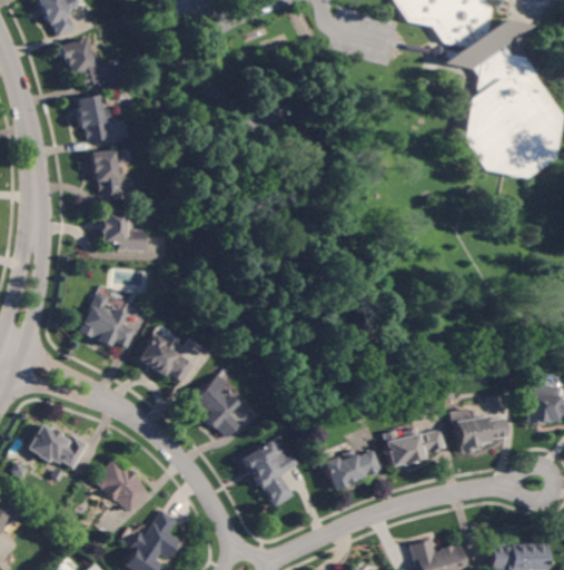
[(79,0),(82,7),(72,10),(75,15),(72,16),(77,29),(59,37),(53,23),(50,25),(40,0),(79,0)]
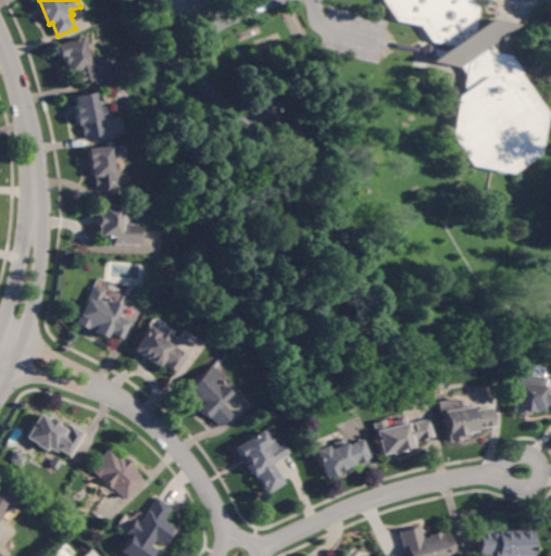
[(460,47),(435,41),(425,25),(400,21),(387,0),(478,0),(485,9),(479,33),(460,47)]
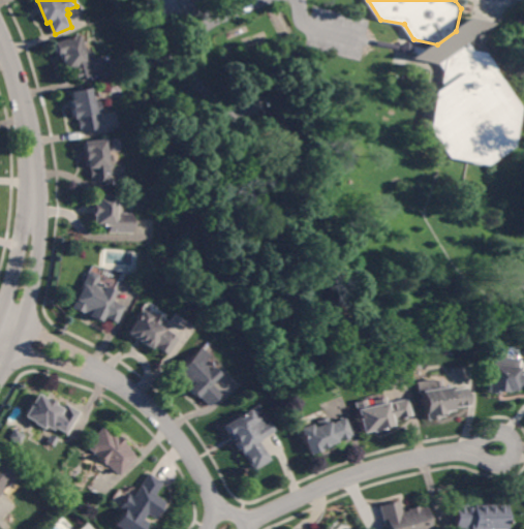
[(87,51),(94,48),(97,61),(92,63),(95,75),(79,81),(74,67),(69,69),(65,58),(61,59),(57,43),(82,35),(87,51)]
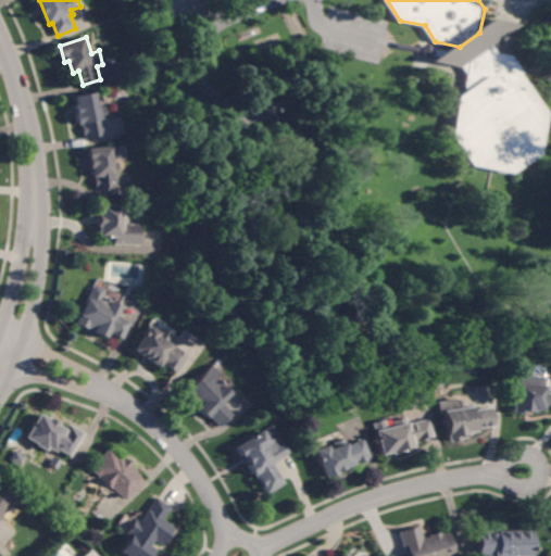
[(514,174),(474,165),(453,137),(461,97),(467,92),(472,68),(486,58),(484,55),(490,51),(515,55),(527,73),(525,84),(530,85),(550,113),(542,153),(514,174)]
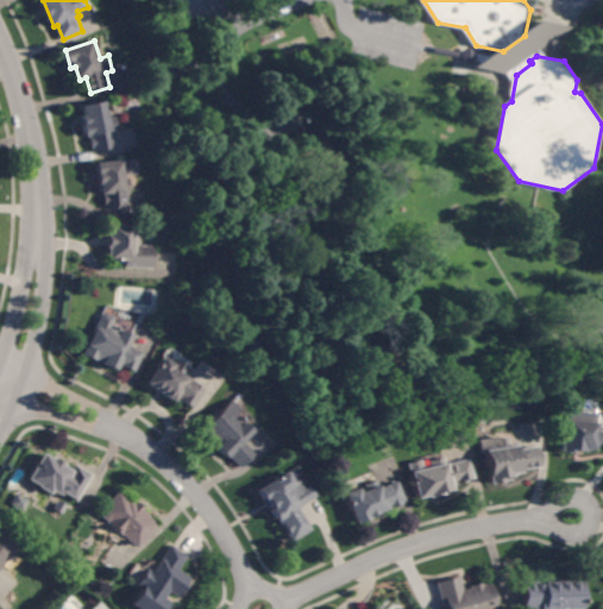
[(112,118),(120,115),(123,130),(115,131),(118,148),(96,151),(94,135),(87,136),(85,115),(86,115),(85,105),(110,101),(112,118)]
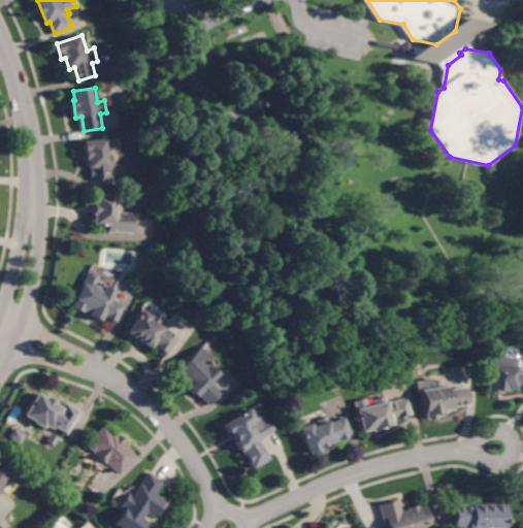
[(116,153),(111,153),(111,155),(116,154),(118,167),(111,167),(112,179),(95,182),(94,168),(91,169),(91,160),(88,160),(87,141),(109,139),(115,139),(116,153)]
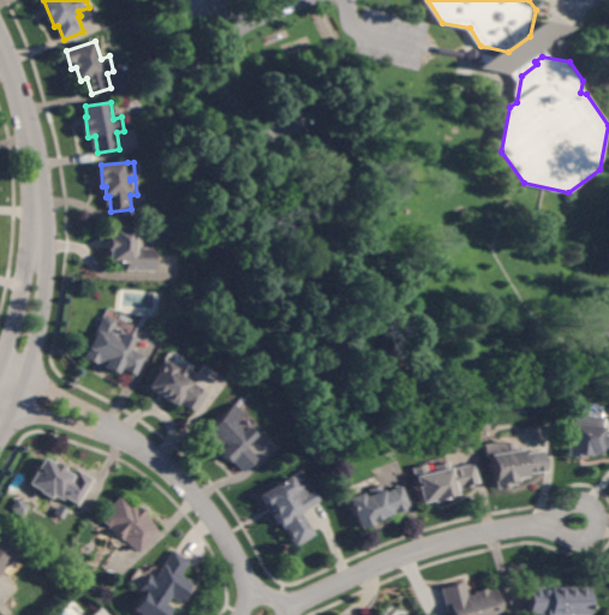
[(157,272),(130,269),(130,263),(111,261),(114,226),(138,227),(137,238),(145,238),(144,246),(160,248),(157,272)]
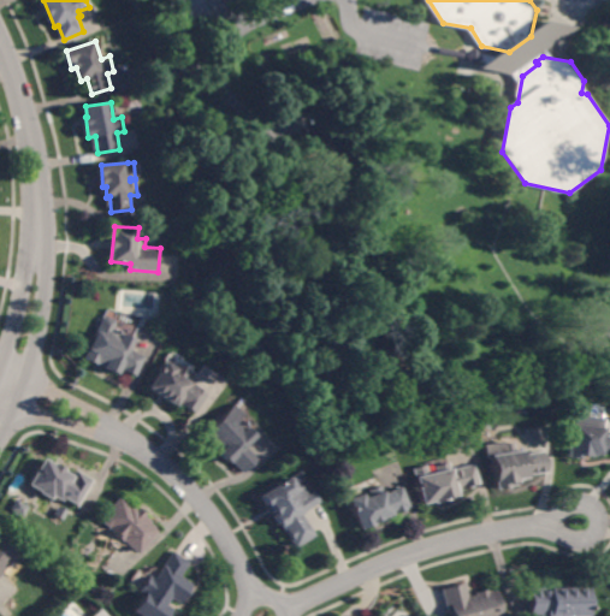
[(140,375),(124,368),(122,374),(88,357),(107,317),(120,323),(117,330),(137,341),(134,349),(148,356),(140,375)]
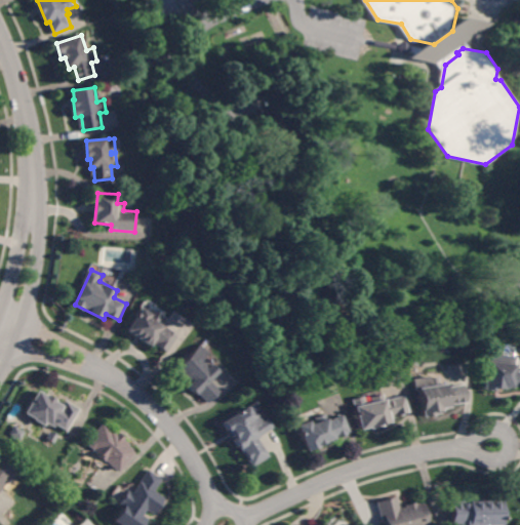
[(152,314),(155,309),(167,318),(162,324),(180,335),(168,352),(155,344),(153,346),(129,329),(144,308),(152,314)]
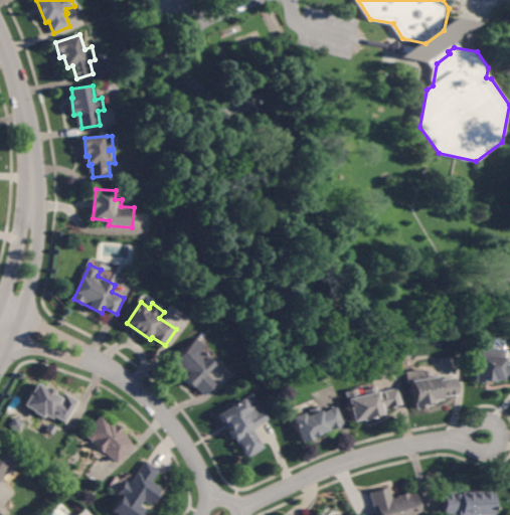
[(207,395),(196,385),(194,387),(171,365),(199,337),(208,347),(204,351),(216,363),(207,373),(218,383),(207,395)]
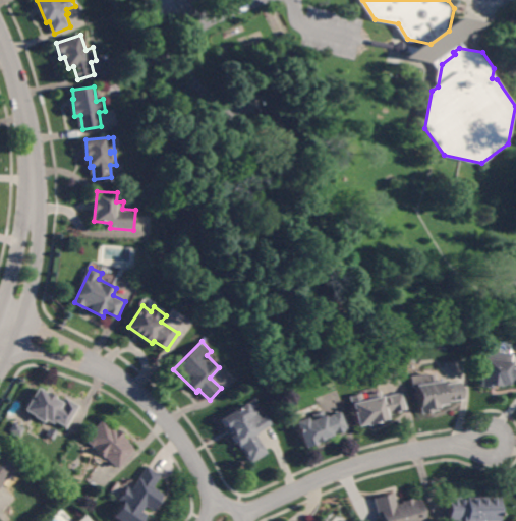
[(499,352),(508,353),(511,354),(510,361),(513,361),(513,365),(515,365),(515,383),(511,383),(511,386),(502,384),(502,387),(493,385),(493,388),(481,387),(488,342),(498,344),(497,352),(499,352)]
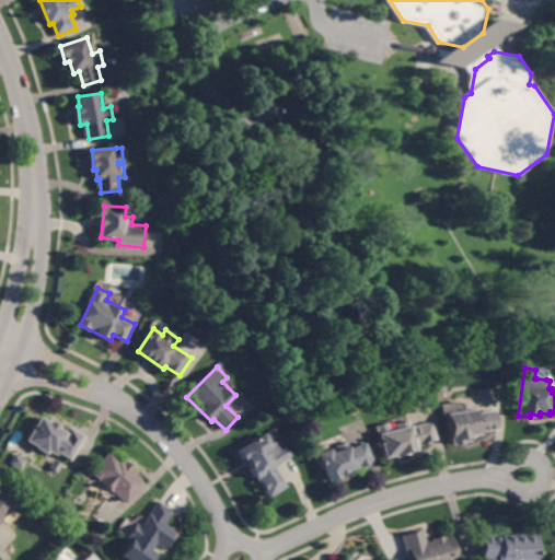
[(472,409),(477,408),(478,413),(494,409),(498,428),(481,432),(482,433),(473,435),(474,440),(453,444),(447,419),(444,408),(459,404),(470,401),(472,409)]
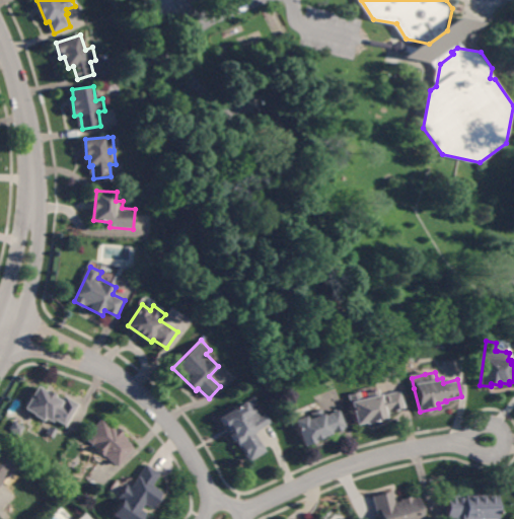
[(62,400),(66,395),(81,405),(67,427),(55,419),(52,423),(46,419),(44,422),(25,409),(41,386),(62,400)]
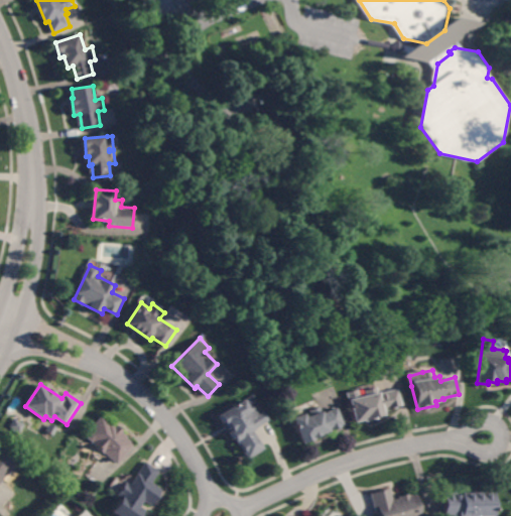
[(378,393),(398,388),(403,405),(383,410),(384,414),(355,423),(346,393),(363,388),(365,394),(368,393),(367,390),(376,387),(378,393)]
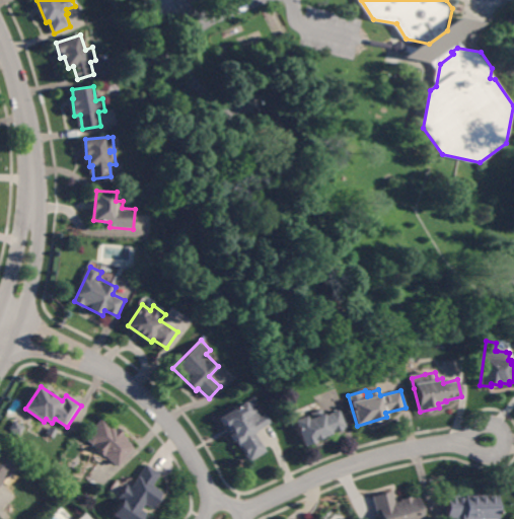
[(251,412),(255,410),(261,418),(257,421),(263,429),(254,434),(266,450),(249,461),(221,419),(245,401),(251,412)]
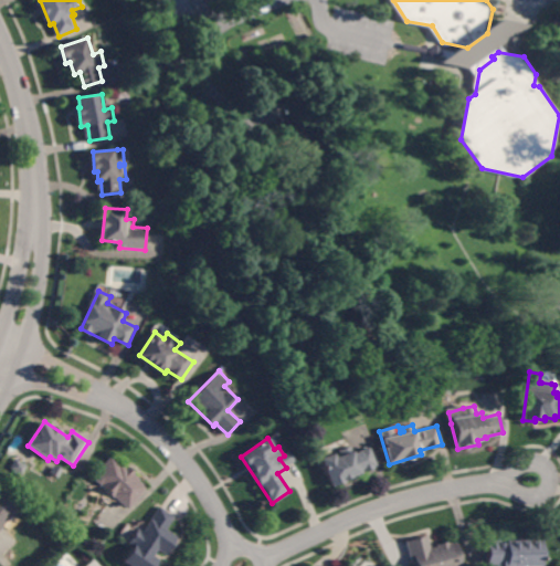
[(355,452),(369,447),(377,467),(344,480),(345,481),(331,486),(320,459),(334,453),(335,457),(341,454),(340,450),(352,446),(355,452)]
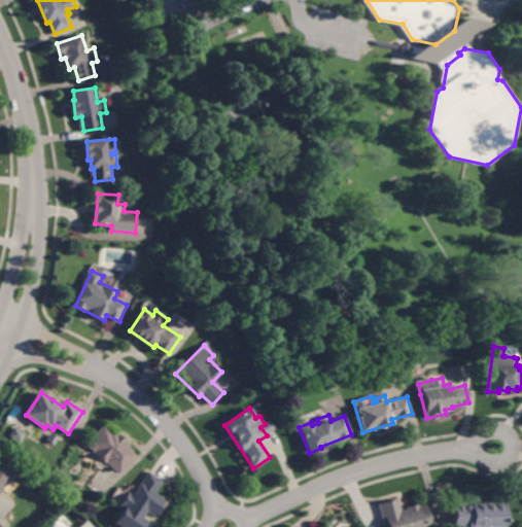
[(117,435),(120,433),(128,441),(127,442),(139,455),(119,475),(89,443),(107,424),(117,435)]
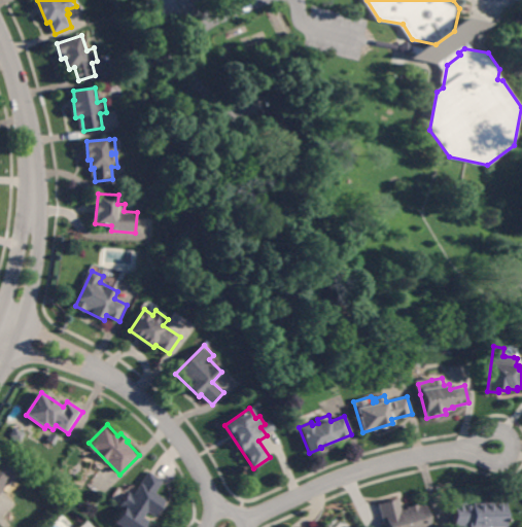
[(20,444),(10,436),(16,426),(27,433),(20,444)]
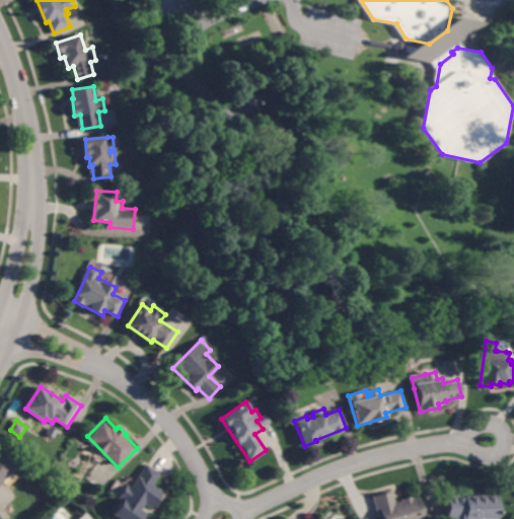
[(55,438),(49,434),(53,428),(59,431),(55,438)]
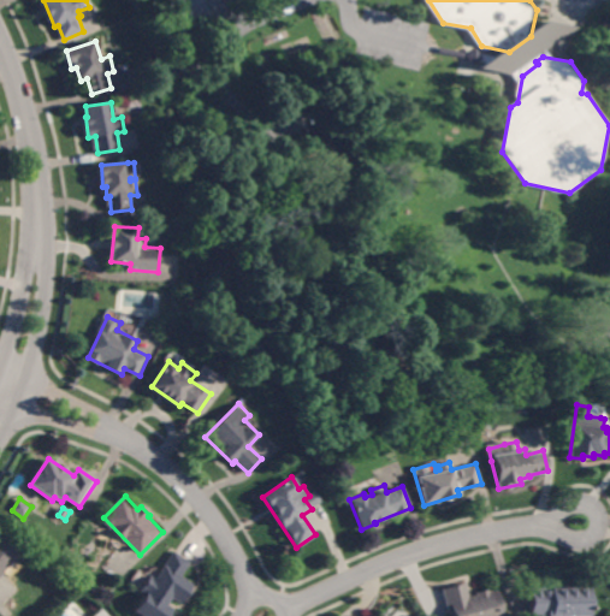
[(18,564),(13,560),(0,576),(0,531),(25,554),(18,564)]
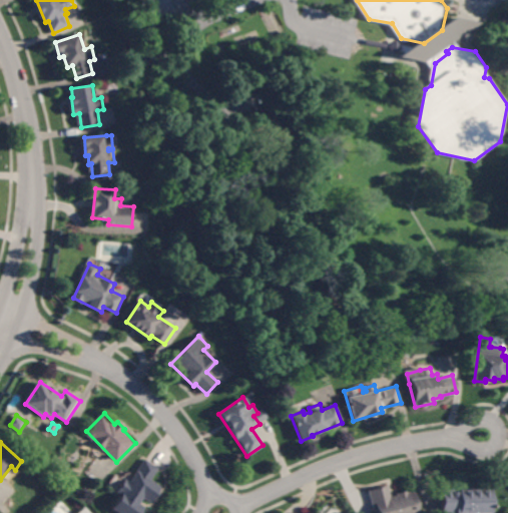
[(161,486),(150,502),(144,498),(139,504),(144,508),(140,512),(117,512),(112,509),(120,496),(116,493),(126,479),(129,481),(145,458),(160,469),(153,480),(161,486)]
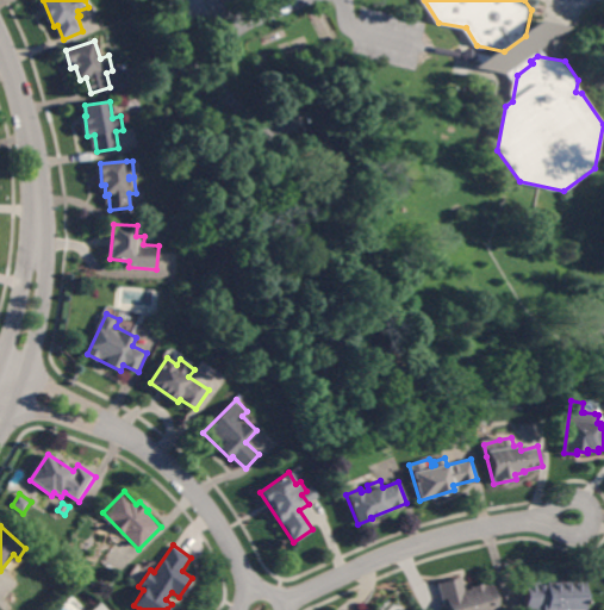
[(467,591),(474,589),(474,586),(487,583),(489,586),(496,584),(503,609),(447,609),(440,584),(464,577),(467,591)]
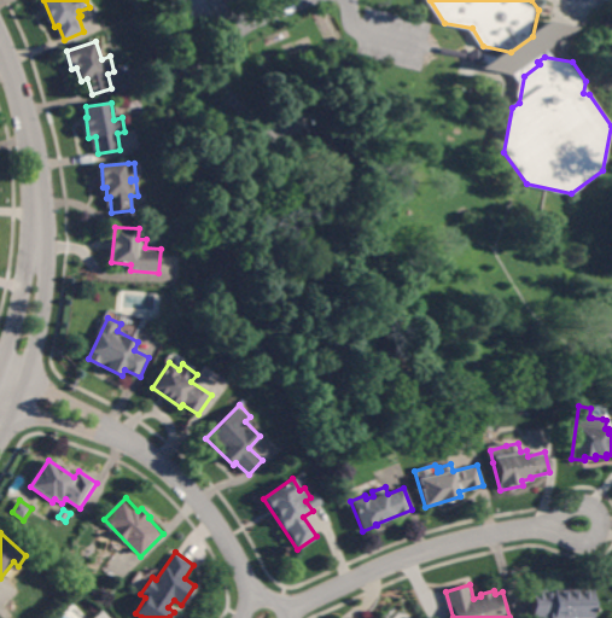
[(581,617),(535,617),(535,590),(594,590),(594,616),(581,617)]
